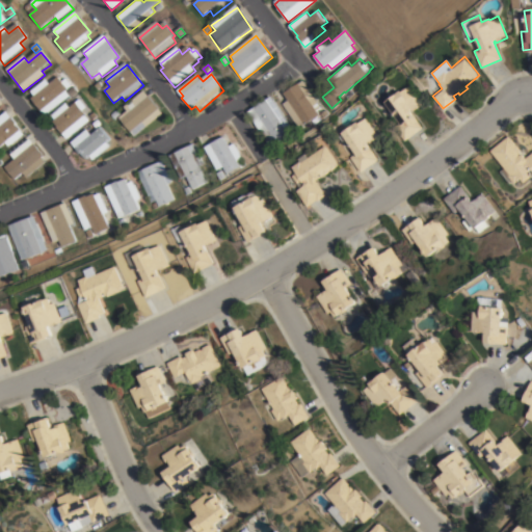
[(35,99),(31,94),(47,81),(50,85),(59,78),(63,83),(68,79),(74,87),(68,92),(72,97),(46,117),(32,101),(35,99)]
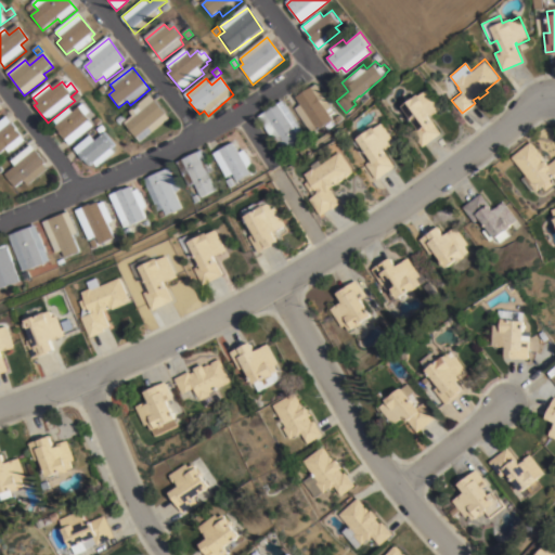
[(299,103),(295,94),(317,81),(334,112),(330,114),(333,119),(310,133),(294,106),(299,103)]
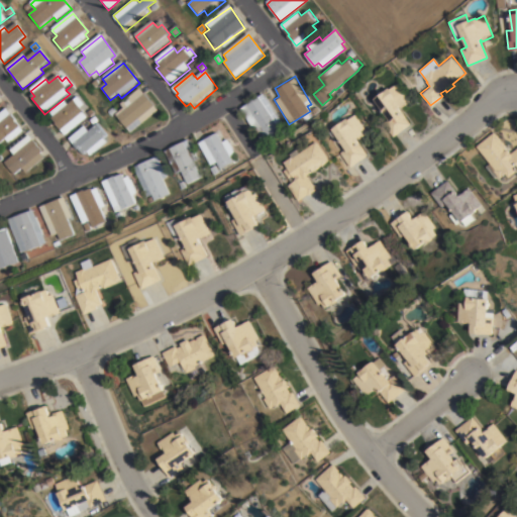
[(390,116),(375,95),(392,84),(393,86),(398,82),(410,100),(401,107),(412,122),(394,135),(384,121),(390,116)]
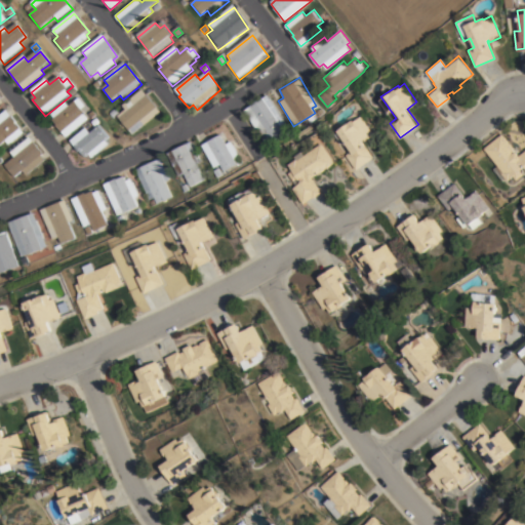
[(69,91),(75,87),(79,92),(73,96),(69,91)]
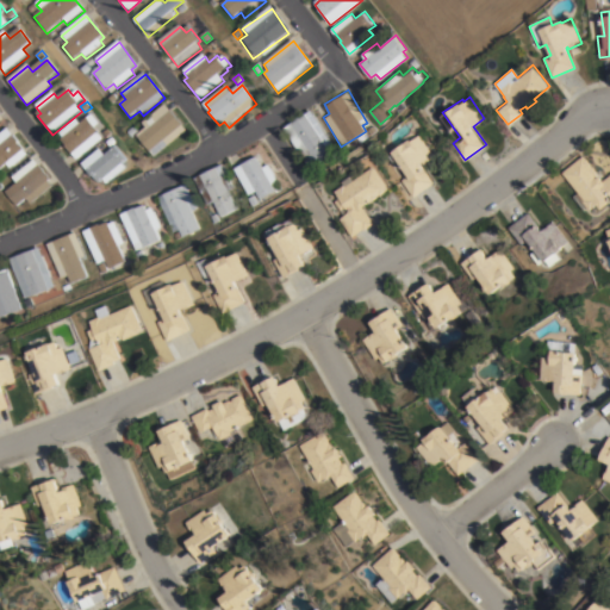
[(187,132),(154,159),(136,137),(145,130),(143,125),(167,106),(187,132)]
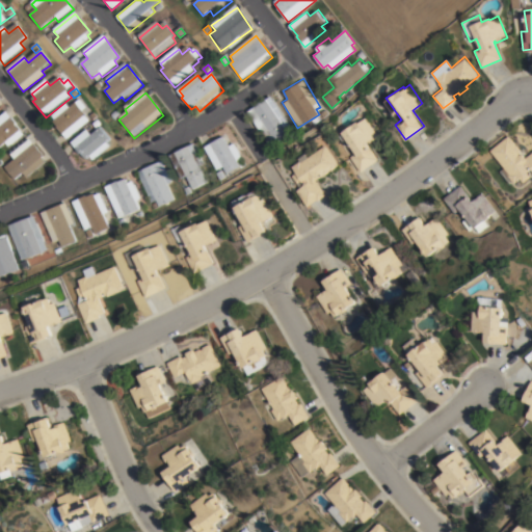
[(271,92),(293,126),(288,130),(289,132),(273,142),(276,147),(271,151),(267,143),(268,143),(246,109),(271,92)]
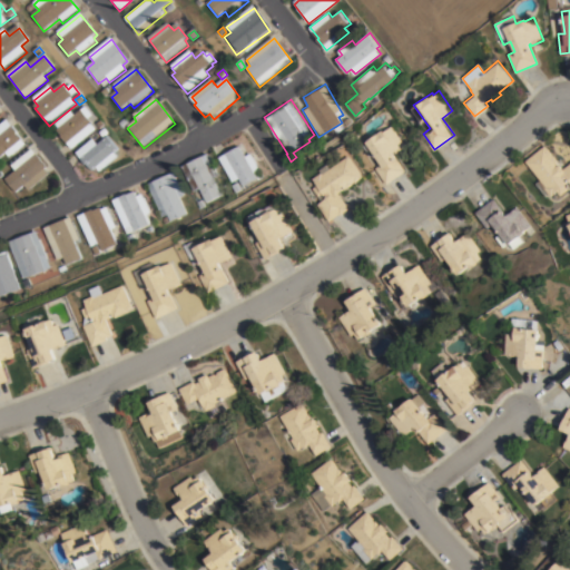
[(61,131),(57,126),(74,112),(77,118),(88,109),(95,117),(90,120),(98,130),(72,151),(58,134),(61,131)]
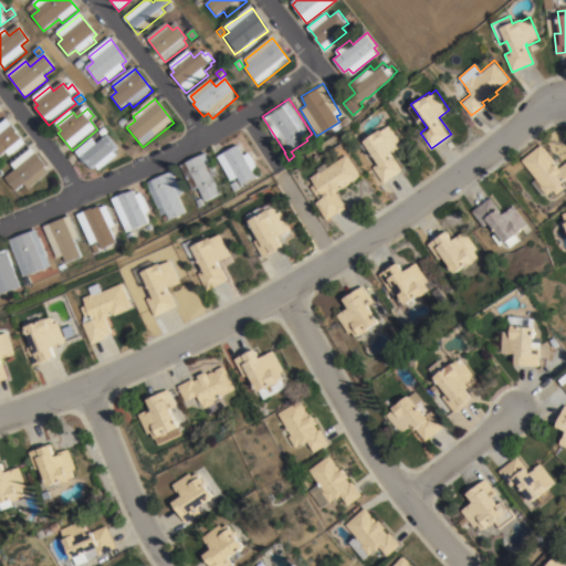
[(346,115),(349,119),(344,124),(341,119),(346,115)]
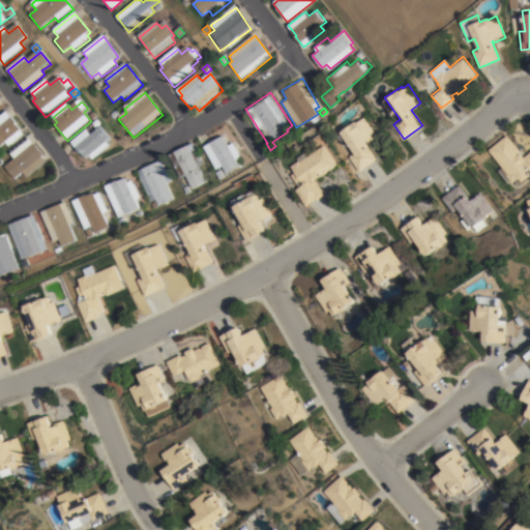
[(113,117),(110,114),(116,109),(118,113),(113,117)]
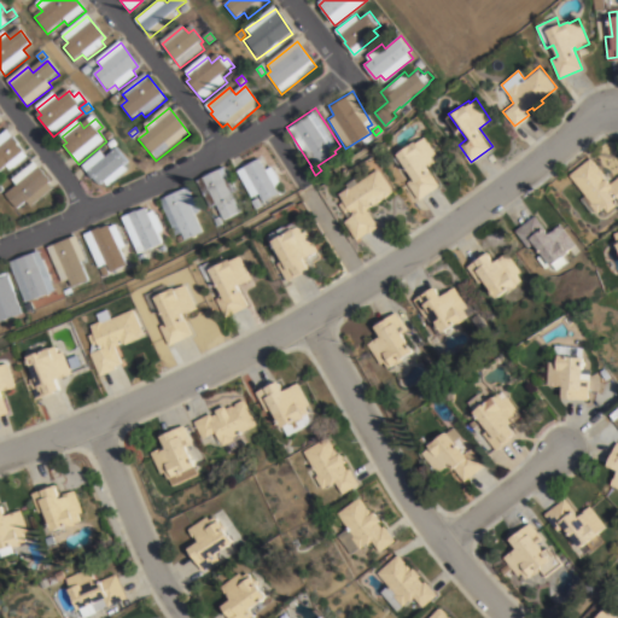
[(9,173),(6,169),(0,173),(0,136),(7,132),(28,158),(9,173)]
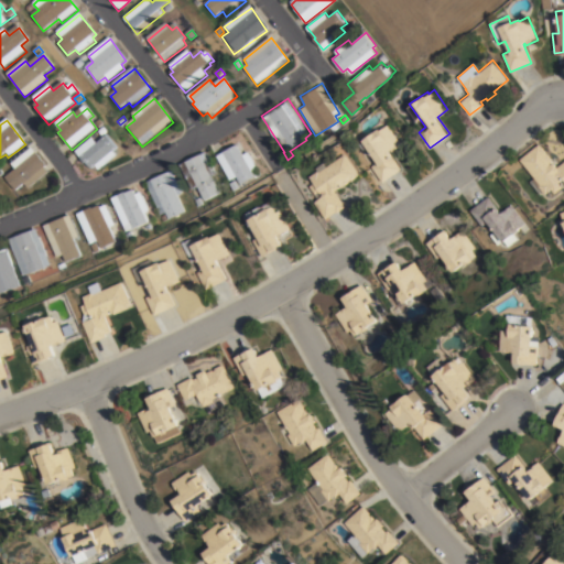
[(361,138),(380,125),(382,127),(389,122),(403,142),(391,151),(402,166),(382,181),(371,165),(378,160),(371,150),(366,154),(358,143),(364,140),(361,138)]
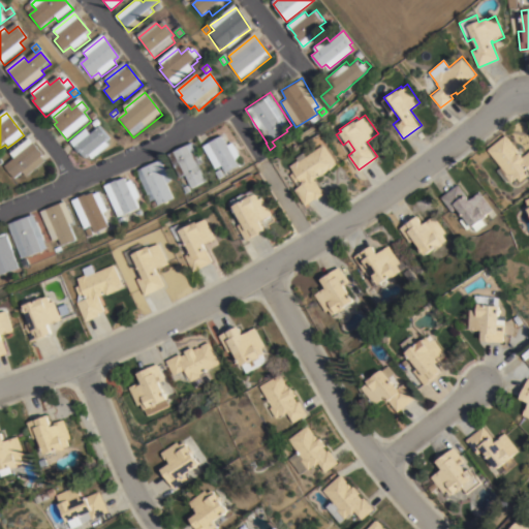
[(112,142),(109,145),(112,148),(95,162),(91,157),(86,161),(71,144),(88,130),(92,136),(101,128),(112,142)]
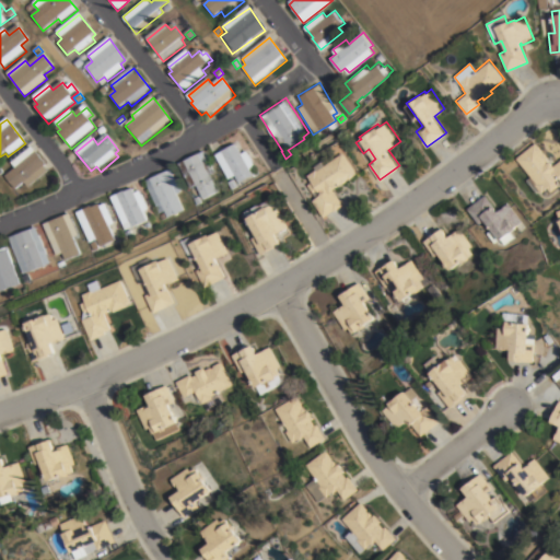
[(236,141),(242,151),(247,149),(255,165),(249,167),(253,173),(237,181),(234,173),(228,177),(214,152),(236,141)]
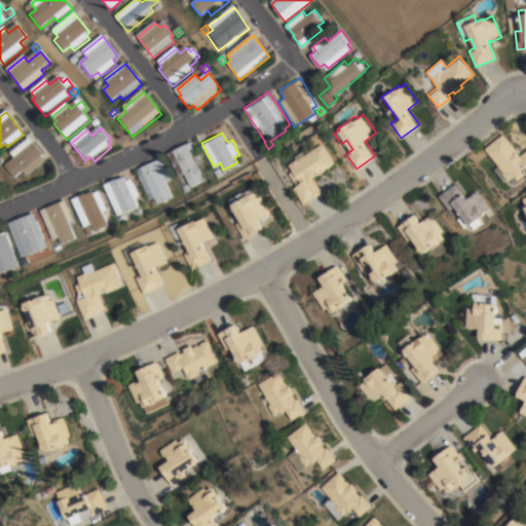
[(484,147),(503,133),(520,154),(525,148),(525,172),(517,180),(514,176),(508,180),(505,178),(501,181),(492,170),(497,164),(484,147)]
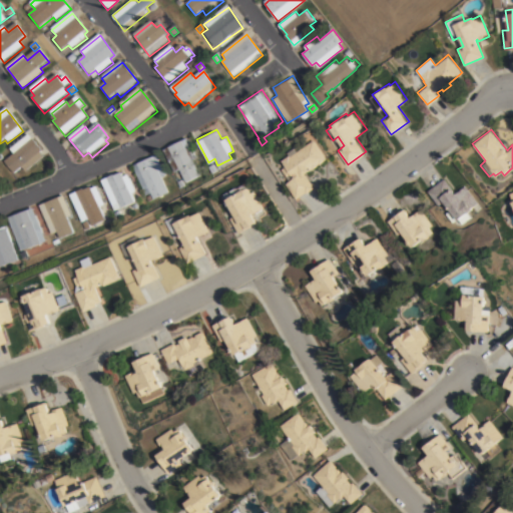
[(25,173),(22,169),(14,176),(2,162),(13,153),(10,150),(29,135),(43,152),(40,154),(43,158),(25,173)]
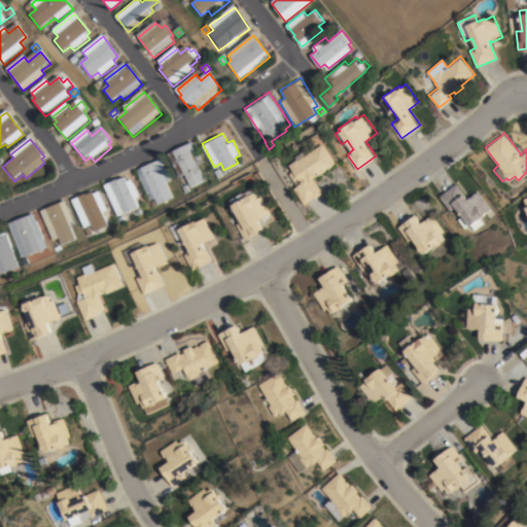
[(184,174),(179,177),(167,150),(191,139),(202,161),(197,163),(204,178),(189,185),(184,174)]
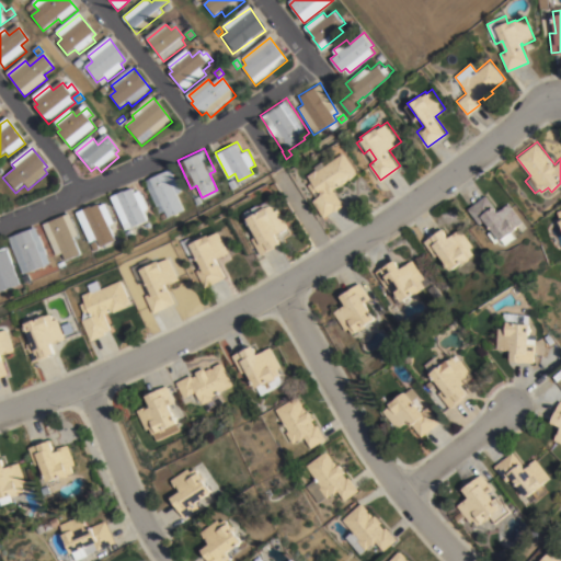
[(312,199),(317,197),(308,184),(312,181),(307,174),(316,169),(313,165),(322,160),(324,163),(344,151),(358,172),(333,189),(344,205),(335,210),(334,209),(323,216),(312,199)]
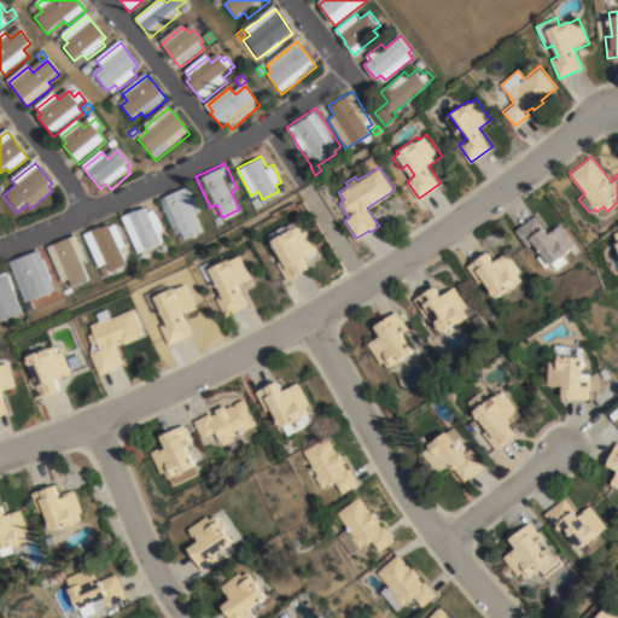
[(188,184),(199,209),(194,211),(203,231),(185,239),(181,231),(175,234),(158,197),(188,184)]
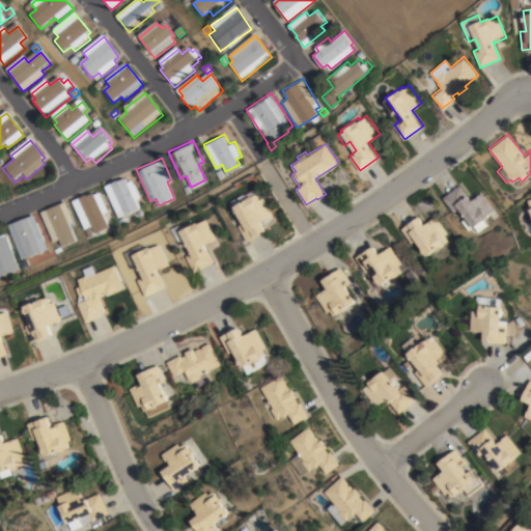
[(118,178),(124,175),(127,180),(132,178),(140,196),(135,199),(138,206),(123,213),(121,208),(115,211),(104,185),(118,178)]
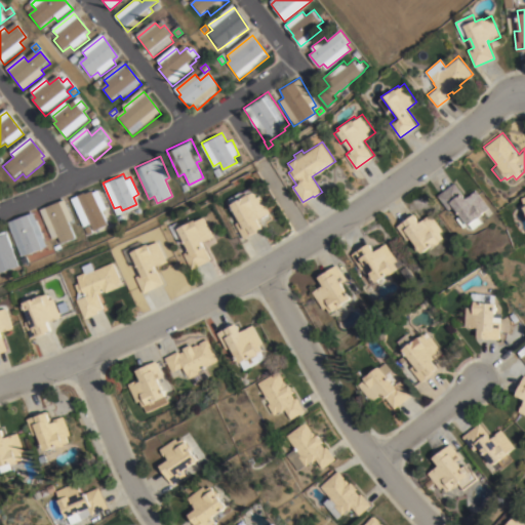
[(455,180),(467,196),(477,189),(489,206),(477,215),(481,221),(472,229),(468,224),(462,228),(455,217),(460,213),(454,205),(448,209),(437,195),(455,180)]
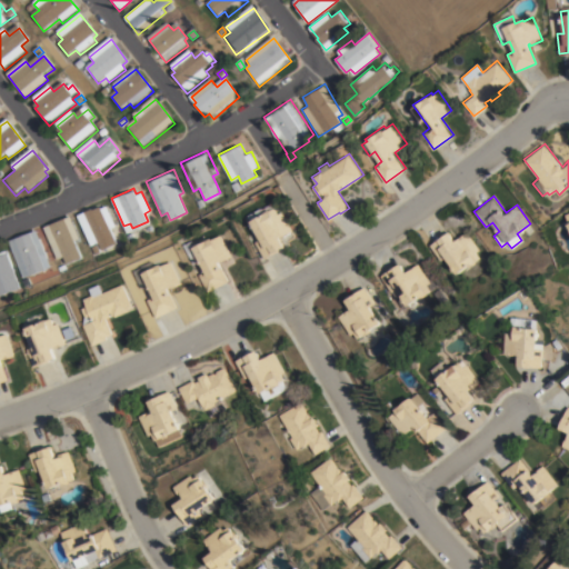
[(91,206),(92,208),(100,205),(100,207),(107,203),(121,236),(115,239),(117,242),(101,249),(98,241),(90,245),(76,213),(91,206)]
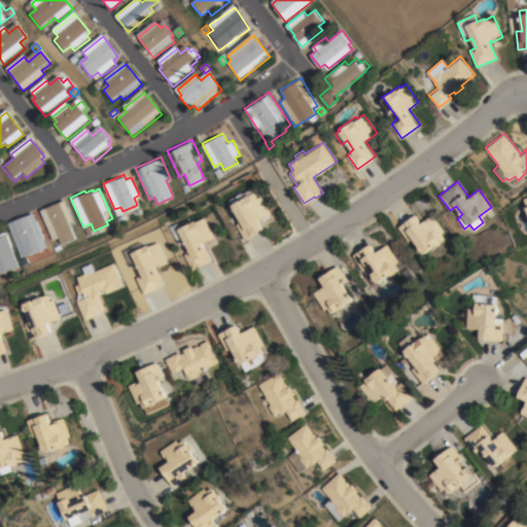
[(242,221),(234,207),(237,206),(235,202),(255,189),(259,197),(262,195),(272,213),(260,219),(264,226),(258,230),(259,231),(245,239),(237,223),(242,221)]
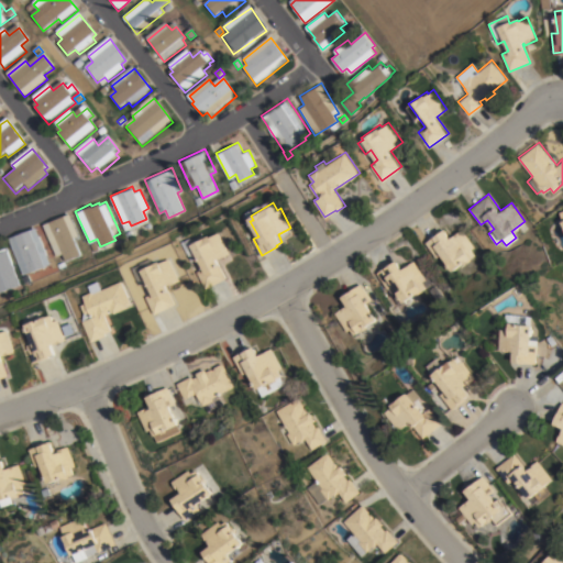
[(62,253),(55,256),(42,222),(69,212),(78,236),(74,239),(80,255),(65,261),(62,253)]
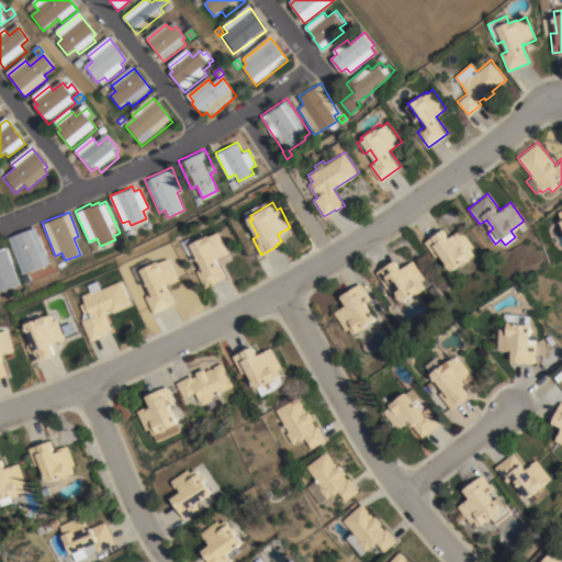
[(36,225),(51,261),(23,272),(9,236),(36,225)]
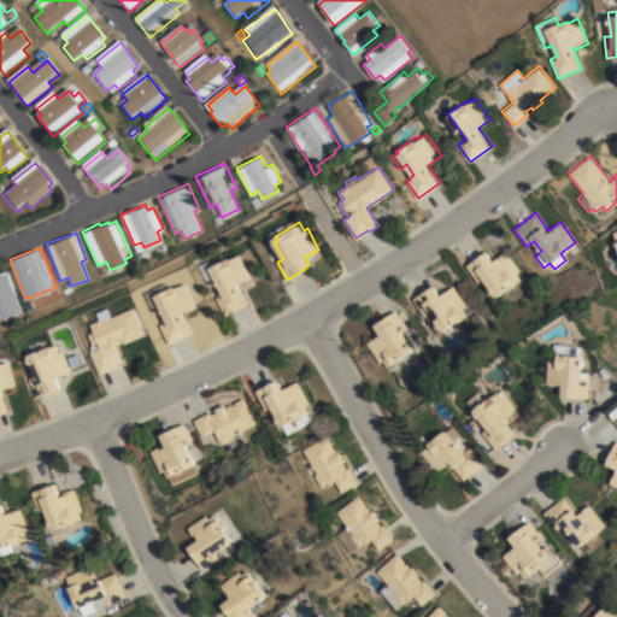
[(519,270),(516,272),(521,278),(513,282),(515,285),(509,289),(506,286),(493,294),(482,277),(476,282),(464,264),(487,250),(493,259),(506,251),(519,270)]
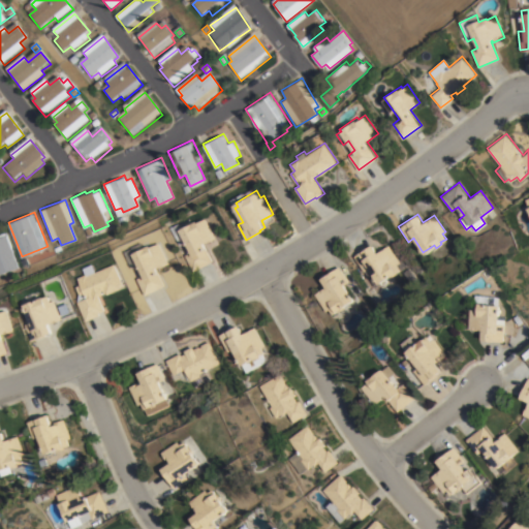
[(216,238),(206,243),(214,260),(193,271),(185,254),(192,251),(189,245),(187,245),(186,242),(180,245),(170,226),(179,222),(181,227),(197,218),(199,221),(206,217),(216,238)]
